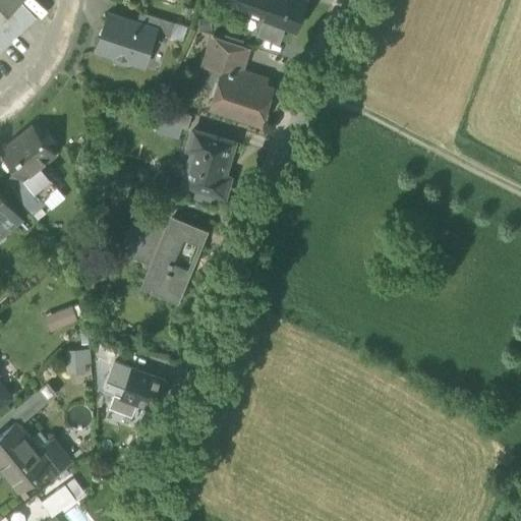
[(19,0),(0,0),(0,18),(1,18),(2,17),(9,10),(11,8),(19,0)]
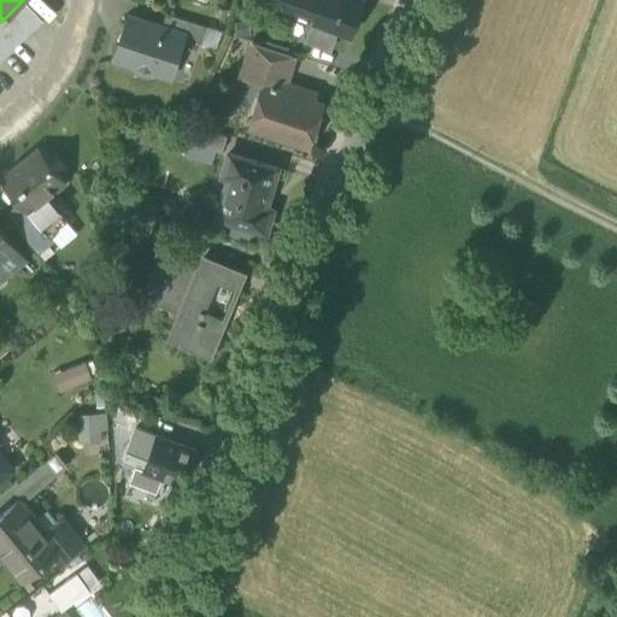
[(13,10),(11,12),(3,21),(1,22),(0,22),(0,62),(1,62),(11,52),(12,51),(22,42),(22,41),(33,31),(42,22),(23,0),(13,10)]
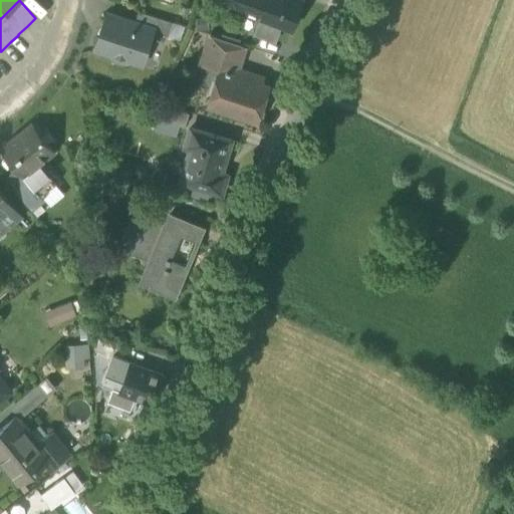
[(261,16),(261,17),(255,34),(274,41),(281,24),(292,28),(302,0),(228,0),(227,3),(261,16)]
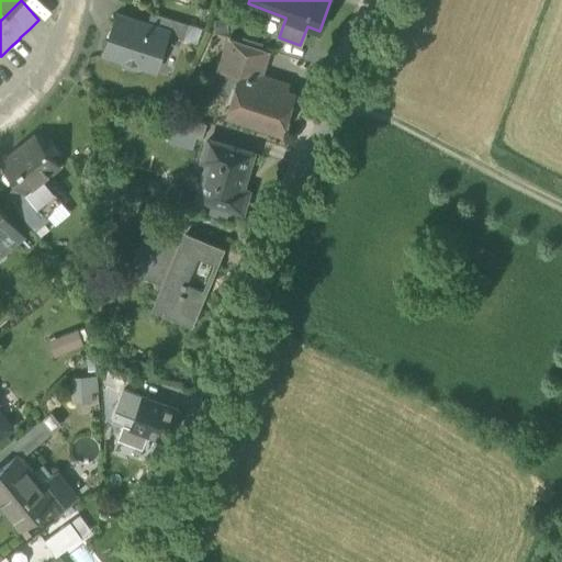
[(166,34),(184,40),(189,25),(152,12),(147,25),(167,32),(166,34)]
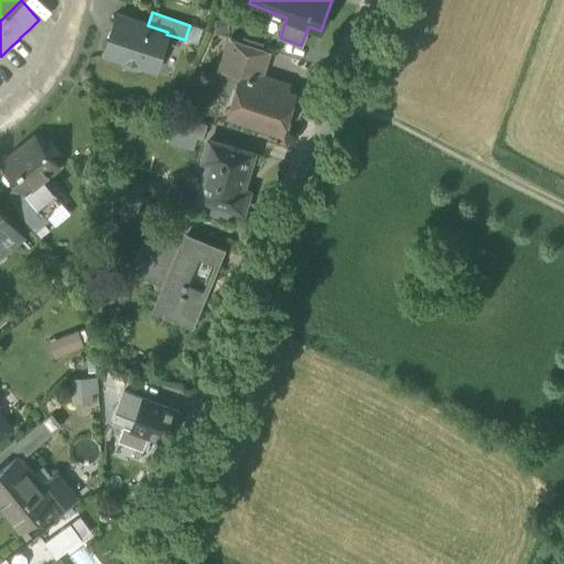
[(106,55),(154,71),(166,34),(167,32),(148,25),(118,15),(106,55)]
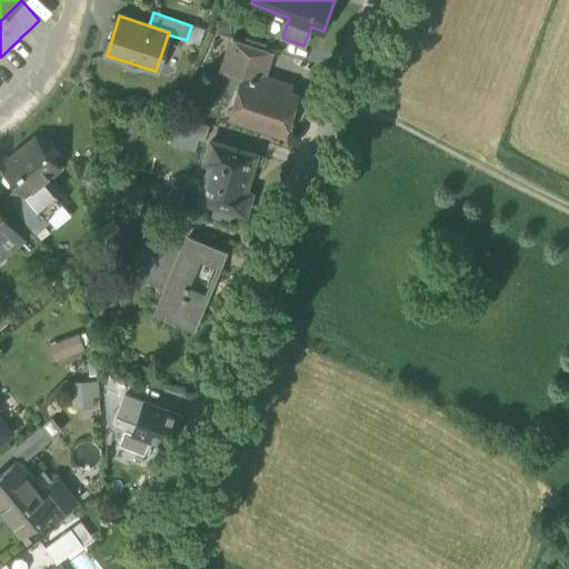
[(225,65),(240,69),(243,58),(267,65),(271,51),(233,39),(225,65)]
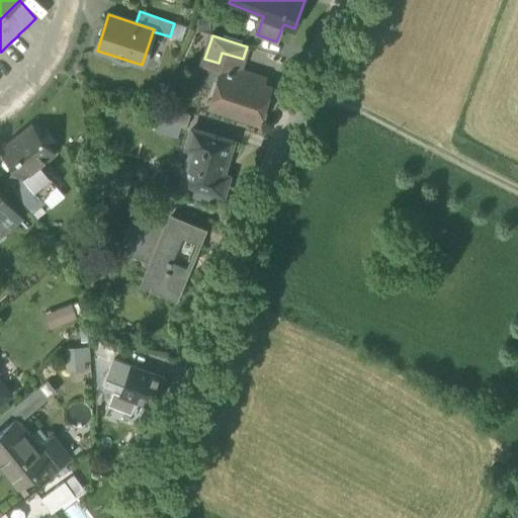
[(210,106),(258,121),(258,120),(262,118),(265,109),(263,105),(269,86),(253,80),(248,70),(240,68),(243,59),(222,53),(219,63),(217,70),(223,72),(210,106)]
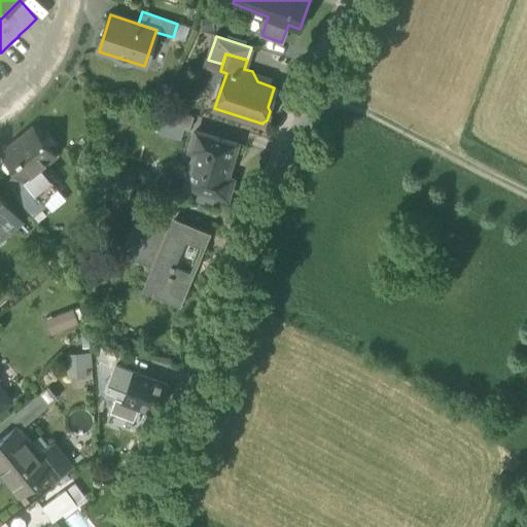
[(206,66),(220,71),(222,64),(208,60),(206,66)]
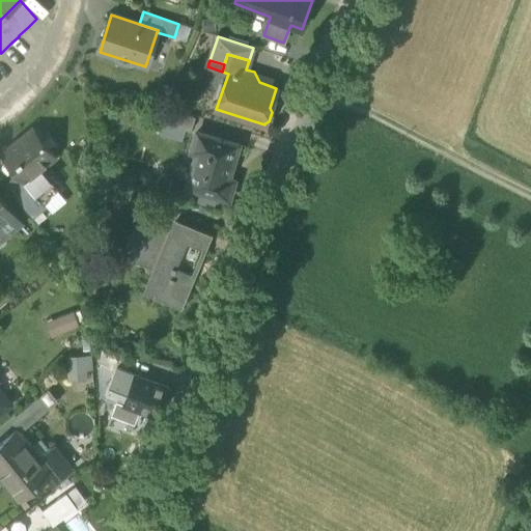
[(166,123),(191,132),(195,117),(171,110),(166,123)]
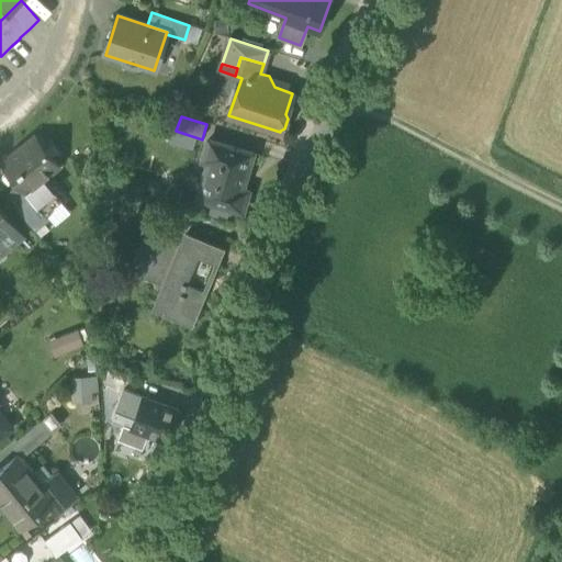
[(19,183),(25,192),(43,178),(58,165),(35,136),(20,148),(21,149),(3,165),(19,183)]
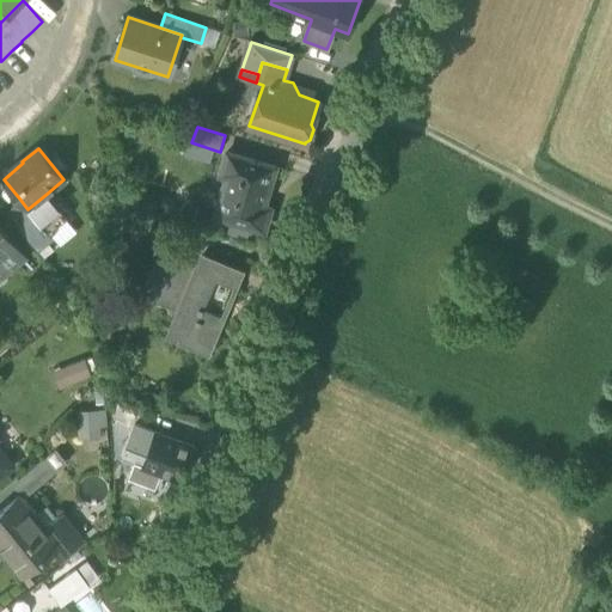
[(215,215),(264,231),(270,208),(263,207),(275,167),(227,152),(220,175),(227,176),(215,215)]
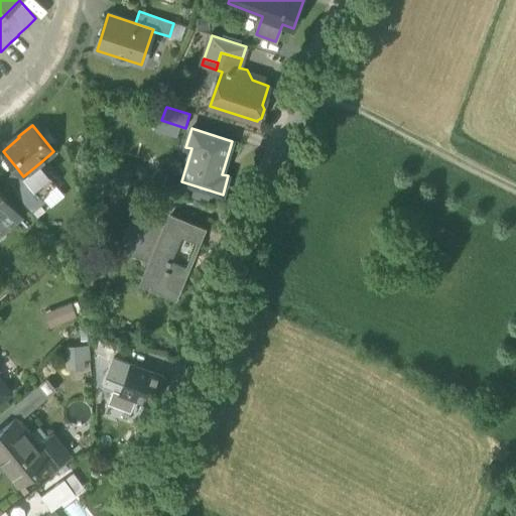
[(55,183),(39,163),(23,176),(40,197),(40,196),(55,183)]
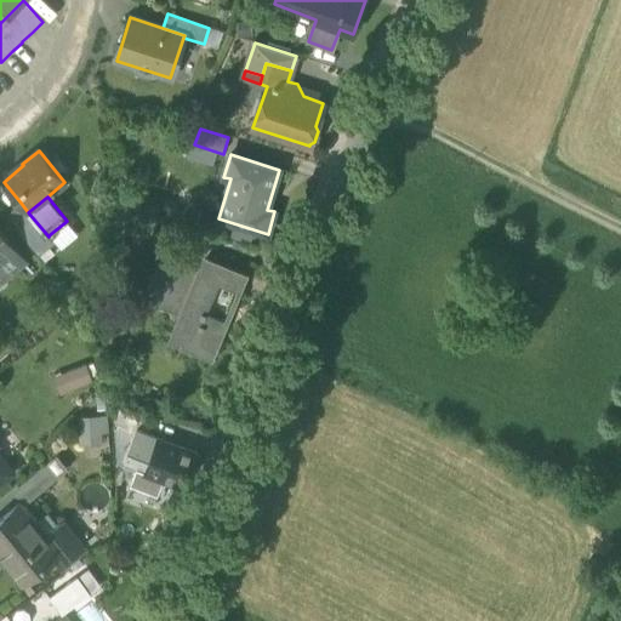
[(6,215),(36,252),(52,239),(49,235),(49,237),(28,212),(21,203),(6,215)]
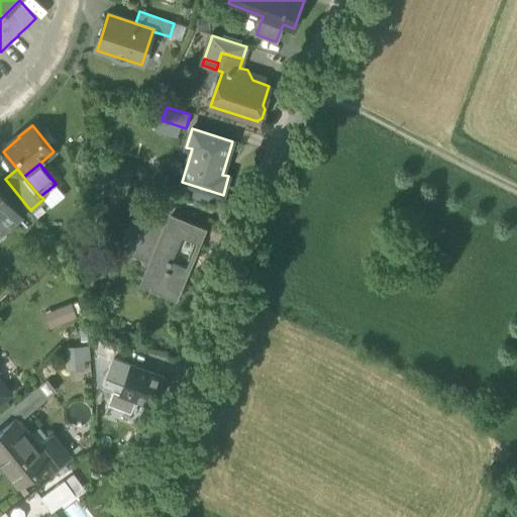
[(0,224),(4,230),(19,218),(9,206),(11,205),(0,191),(0,224)]
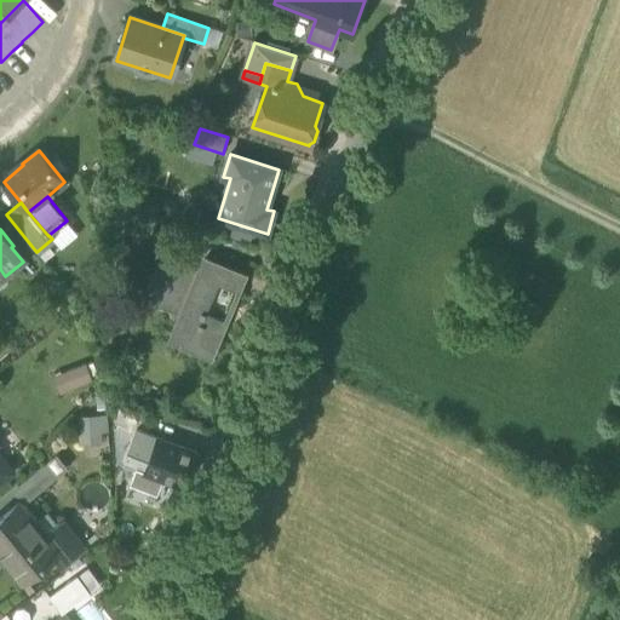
[(171,339),(211,356),(222,332),(201,322),(218,281),(235,290),(241,274),(208,260),(204,274),(164,258),(158,273),(165,275),(154,300),(182,313),(171,339)]
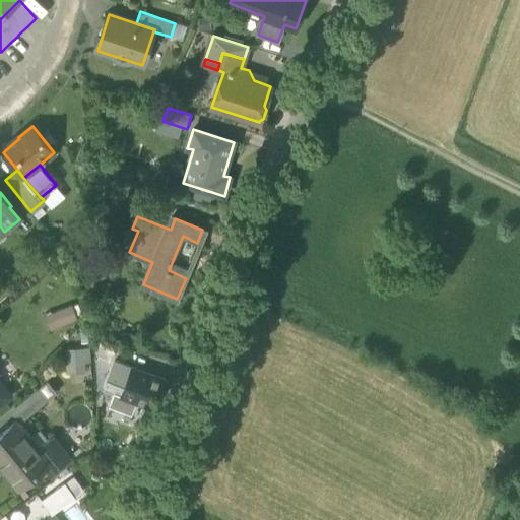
[(51,328),(80,322),(76,305),(47,312),(51,328)]
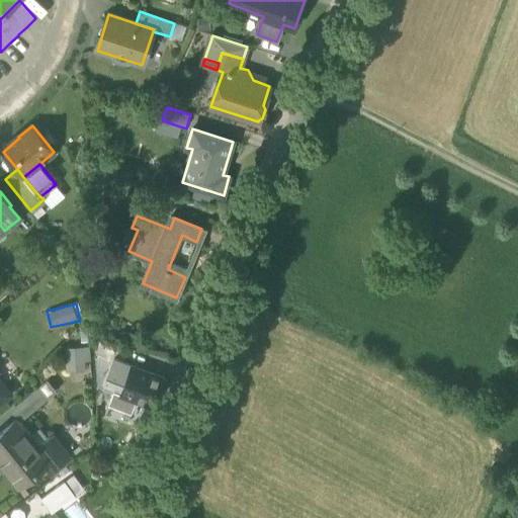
[(113,359),(115,360),(118,352),(95,344),(92,352),(113,359)]
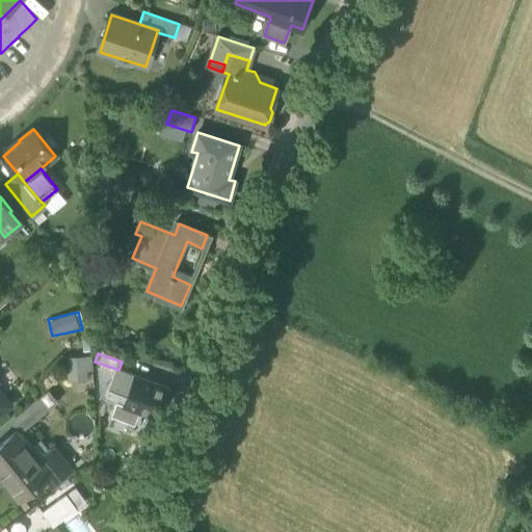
[(67,357),(69,380),(92,378),(90,355),(67,357)]
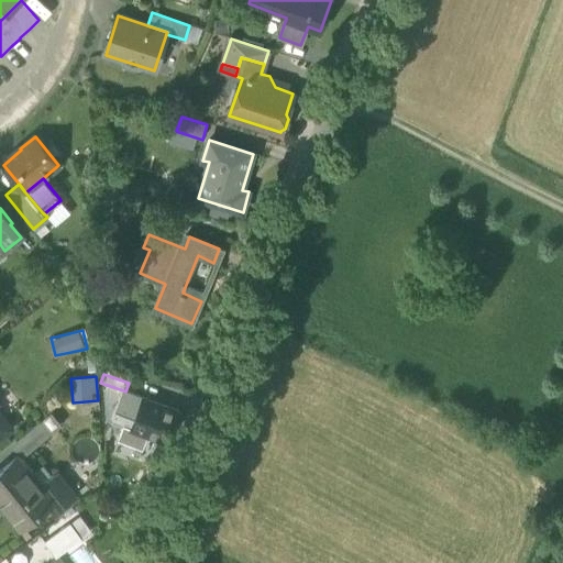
[(123,426),(131,428),(142,398),(125,392),(123,390),(112,421),(123,426)]
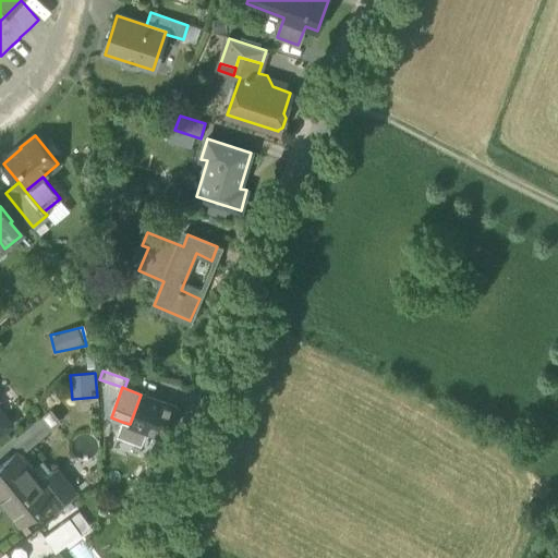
[(176,407),(141,395),(130,424),(147,431),(165,437),(176,407)]
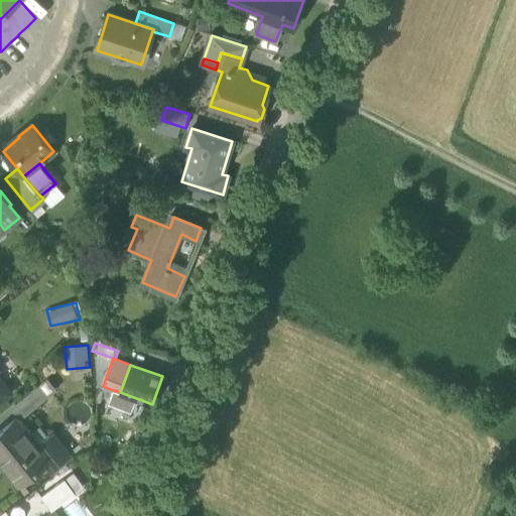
[(10,408),(18,418),(54,389),(46,379),(10,408)]
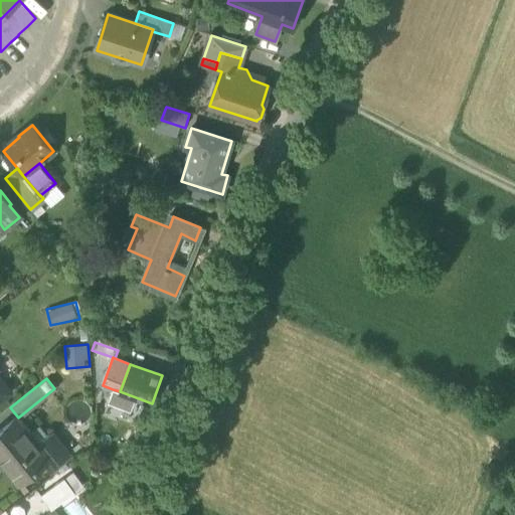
[(0,400),(10,392),(0,379),(0,400)]
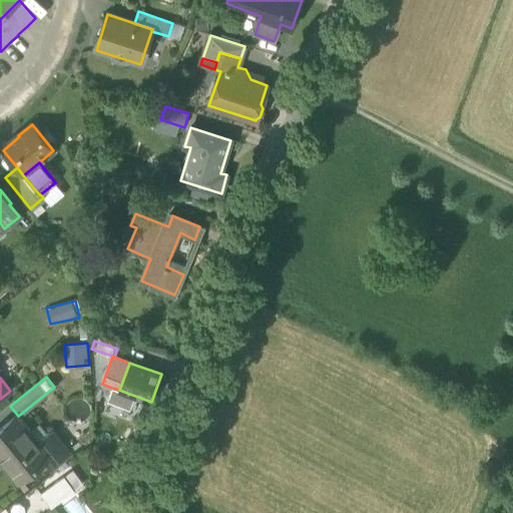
[(130,407),(135,396),(119,390),(112,388),(108,399),(130,407)]
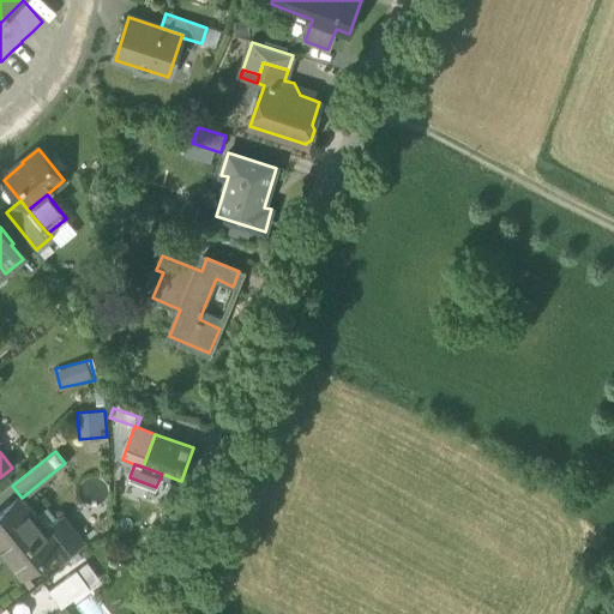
[(60,516),(43,530),(35,519),(32,517),(35,515),(22,498),(0,513),(0,542),(2,546),(0,546),(0,547),(23,576),(52,552),(61,563),(84,545),(60,516)]
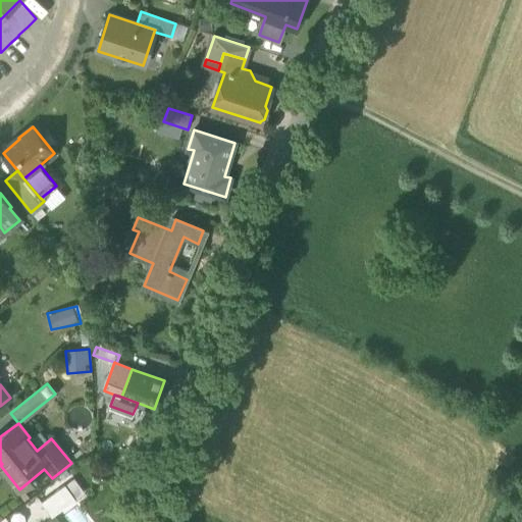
[(41,503),(52,518),(75,501),(64,486),(41,503)]
